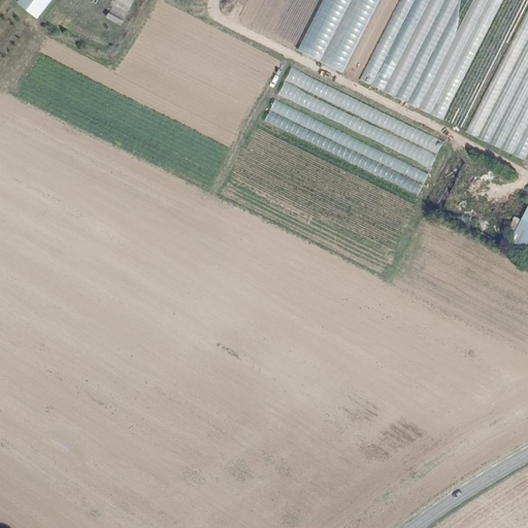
[(52,0),(19,0),(15,4),(36,20),(52,0)]
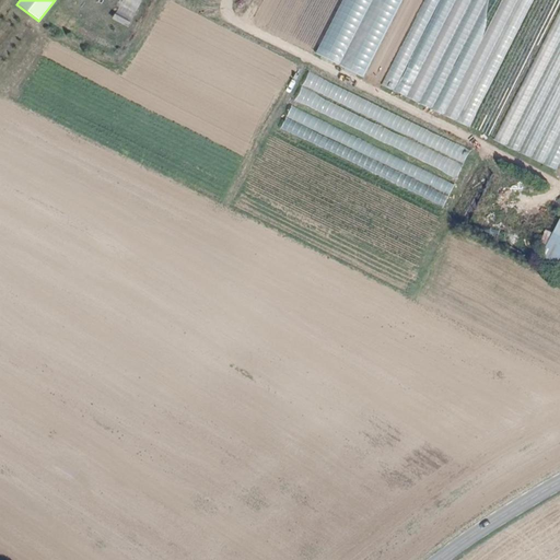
[(123,0),(113,20),(127,27),(140,0),(123,0)]
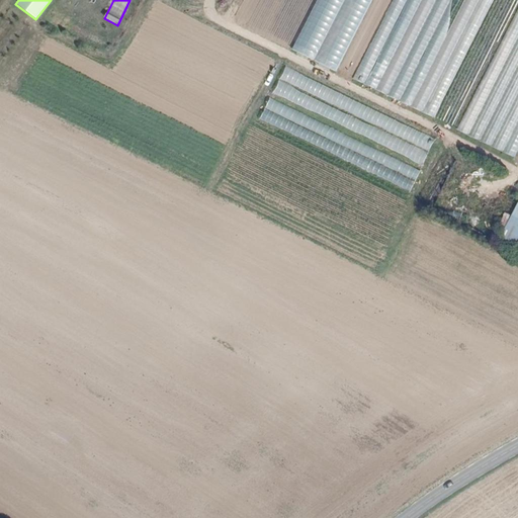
[(317,0),(293,52),(339,73),(371,0),(317,0)]
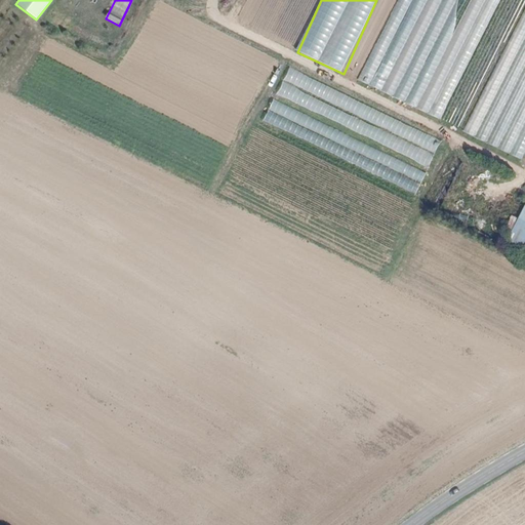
[(457,92),(496,0),(397,0),(360,84),(442,120),(454,90),(457,92)]
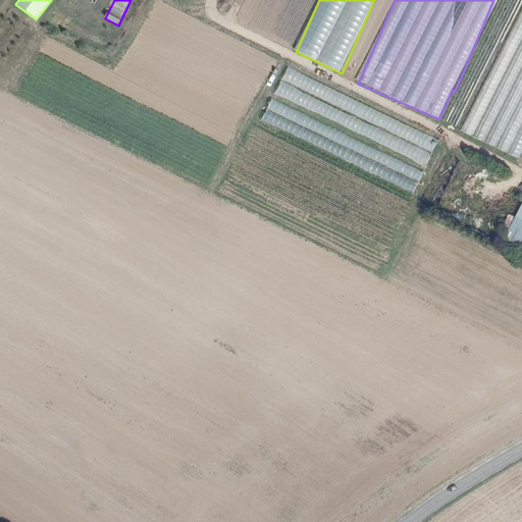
[(438,122),(520,160),(521,157),(521,13),(483,96),(457,84),(438,122)]
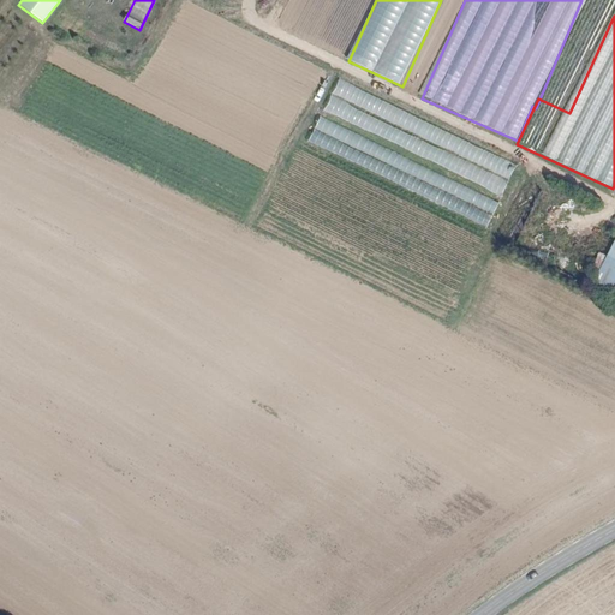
[(330,117),(503,195),(518,163),(390,106),(393,102),(338,77),(321,113),(330,117)]
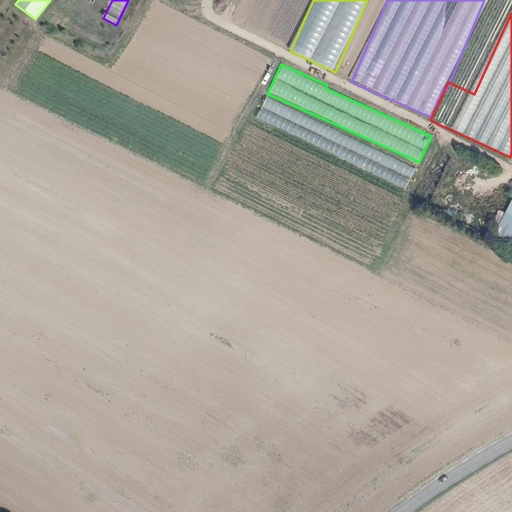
[(407,189),(417,167),(265,98),(255,121),(407,189)]
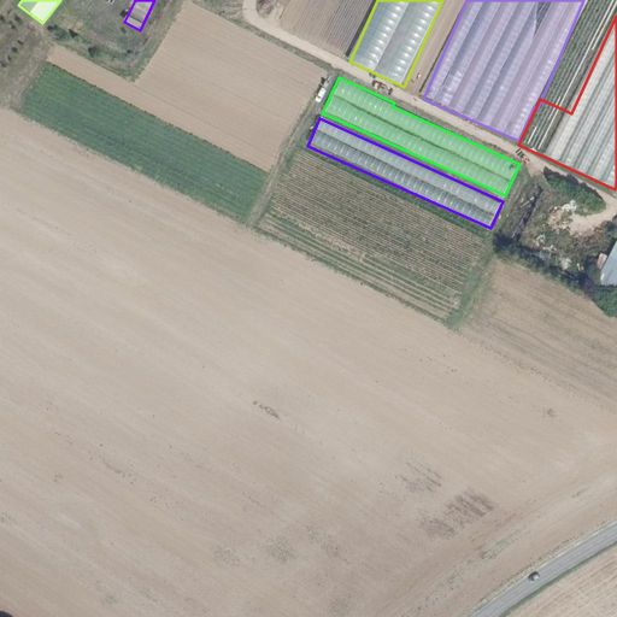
[(595,268),(601,271),(609,257),(601,254),(595,268)]
